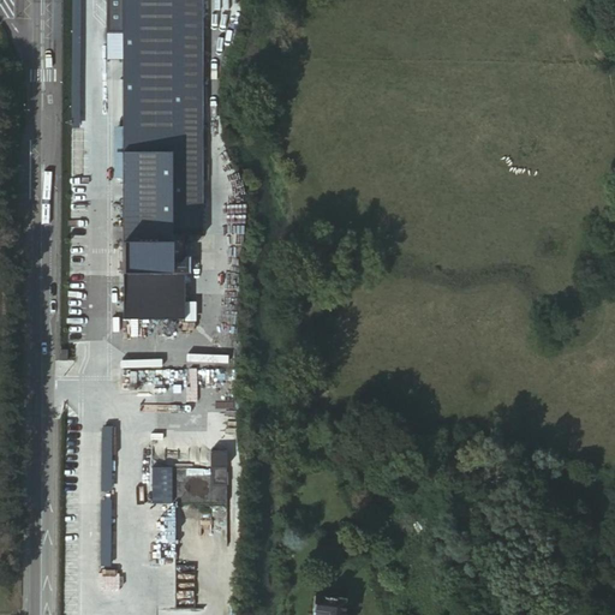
[(123,33),(123,0),(108,0),(109,31),(123,33)]
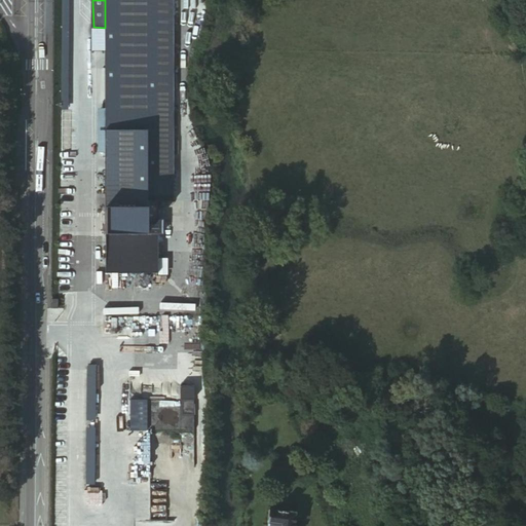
[(173,171),(172,0),(105,0),(105,28),(106,197),(147,198),(173,198),(173,171)]
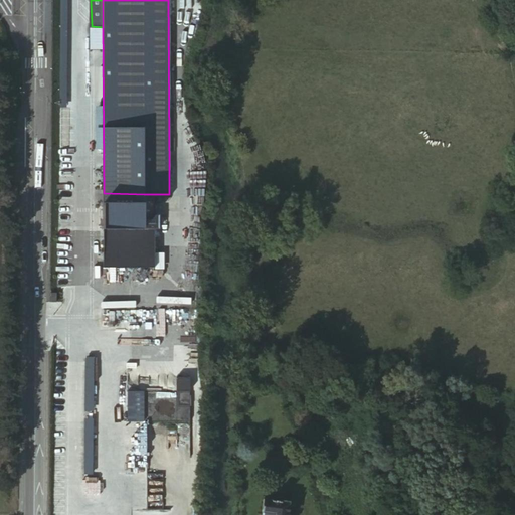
[(104,193),(103,230),(145,230),(144,194),(104,193)]
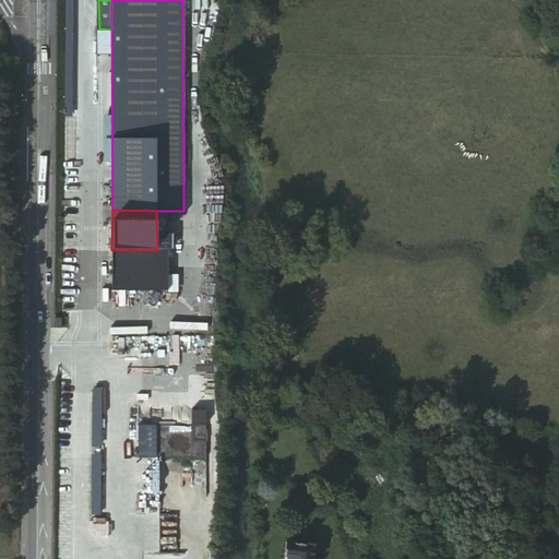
[(111,250),(111,268),(115,266),(168,265),(168,251),(157,250),(111,250)]
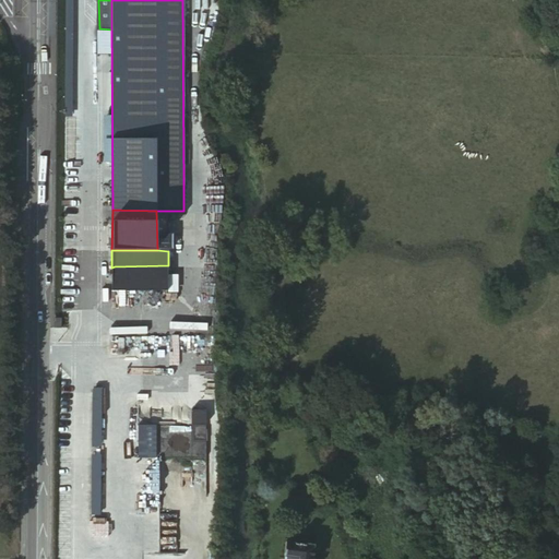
[(115,266),(111,268),(110,292),(167,292),(168,265),(115,266)]
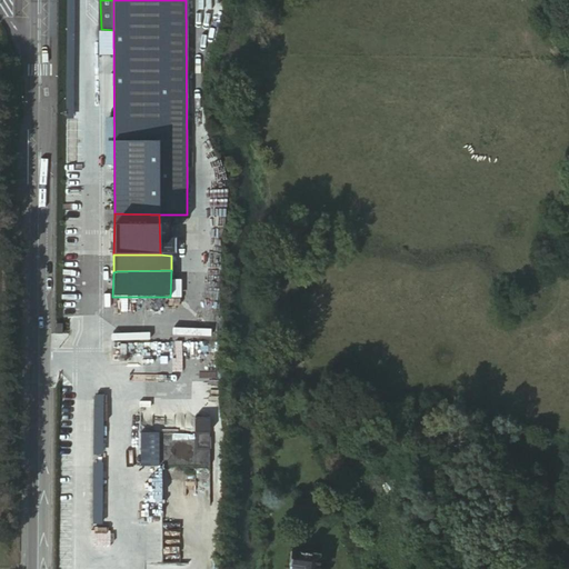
[(208,431),(208,417),(193,417),(193,431),(208,431)]
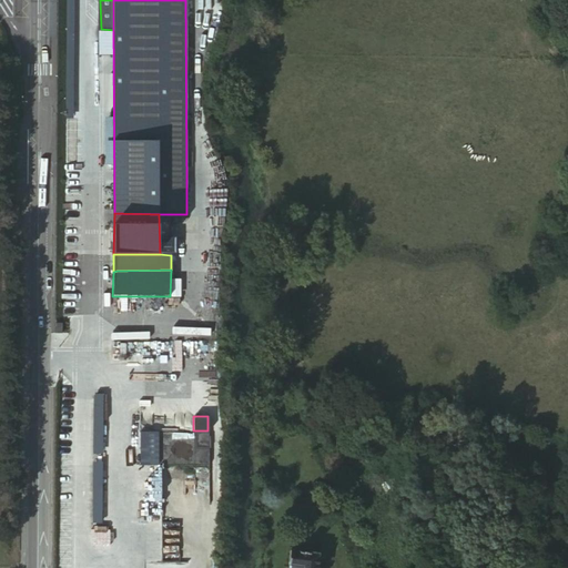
[(139,427),(138,464),(158,465),(160,428),(139,427)]
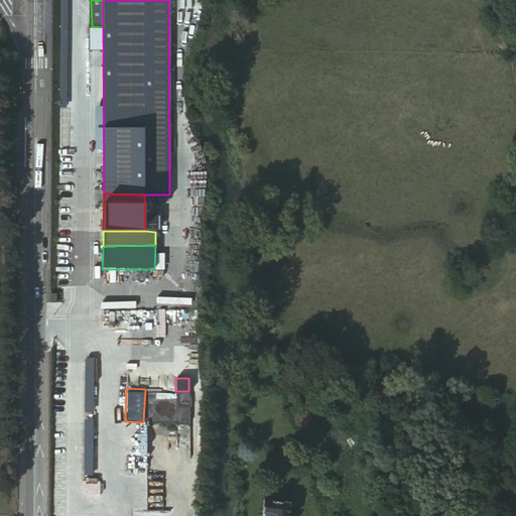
[(176,419),(177,416),(177,413),(177,411),(177,408),(175,406),(174,404),(172,402),(170,401),(168,400),(167,400),(164,400),(162,400),(159,401),(157,402),(155,403),(153,405),(152,408),(151,410),(151,411),(151,413),(151,415),(152,418),(153,420),(154,422),(156,424),(159,425),(161,426),(164,427),(166,426),(169,426),(171,424),(173,423),(175,421),(176,419)]
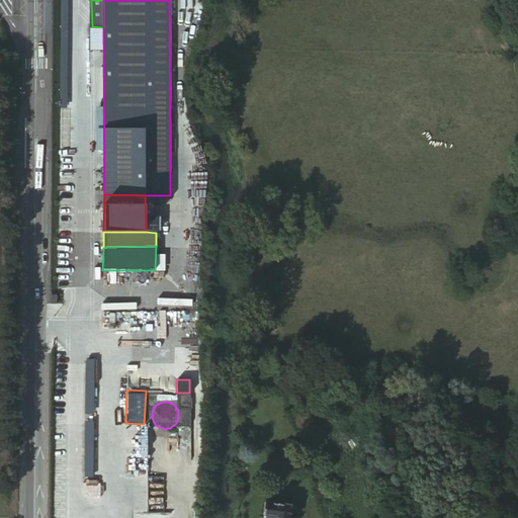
[(287,517),(289,503),(263,501),(261,517),(287,517)]
